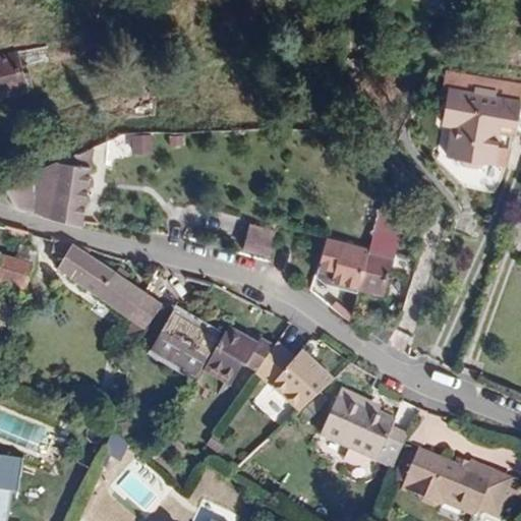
[(97,52),(93,34),(18,51),(22,69),(97,52)]
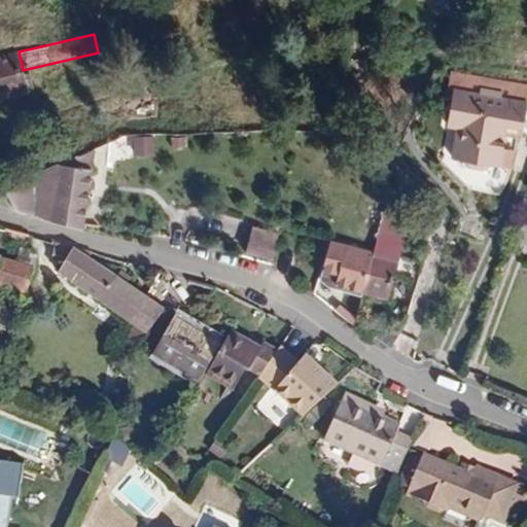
[(0,99),(28,93),(23,70),(19,51),(0,55),(0,99)]
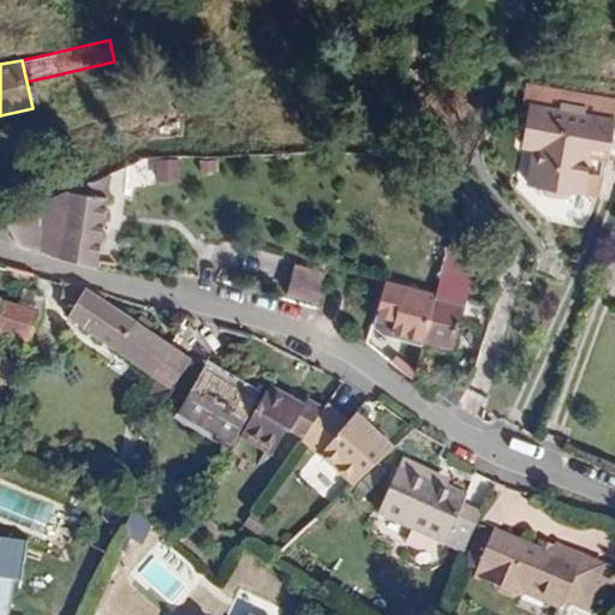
[(590,163),(591,149),(610,151),(614,123),(586,119),(586,114),(560,111),(560,115),(530,112),(524,153),(538,155),(531,191),(543,192),(550,201),(565,202),(573,197),(574,185),(586,185),(590,163)]
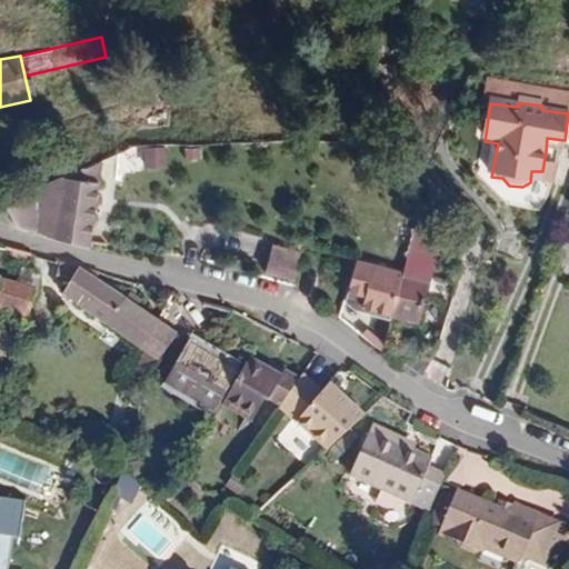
[(562,153),(565,140),(547,138),(546,151),(558,153),(562,153)]
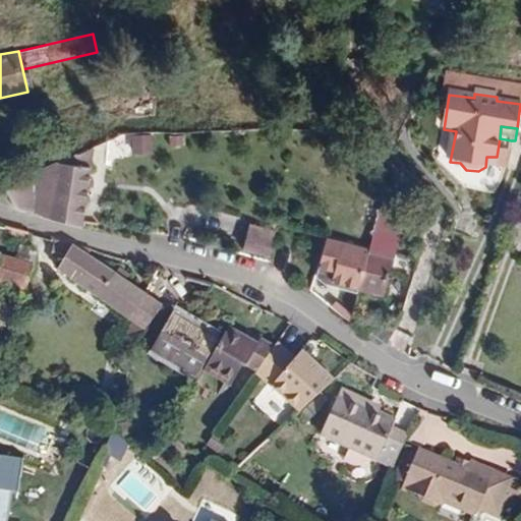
[(155,136),(132,137),(133,154),(155,153),(155,136)]
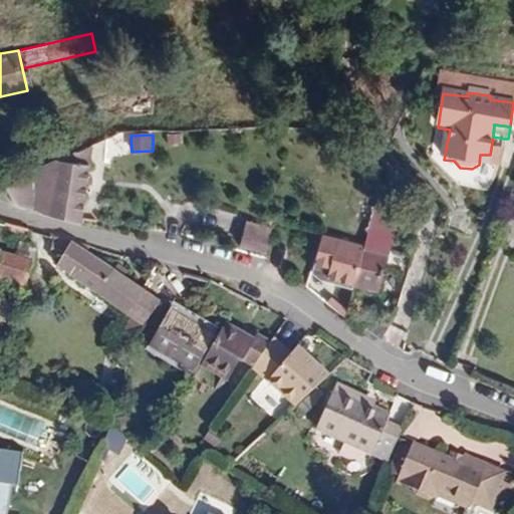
[(81,218),(93,145),(41,166),(4,183),(6,183),(18,205),(81,221),(81,218)]
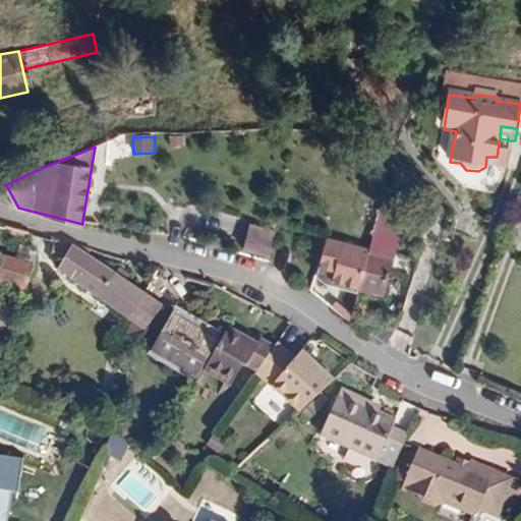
[(495,168),(497,157),(486,157),(485,167),(495,168)]
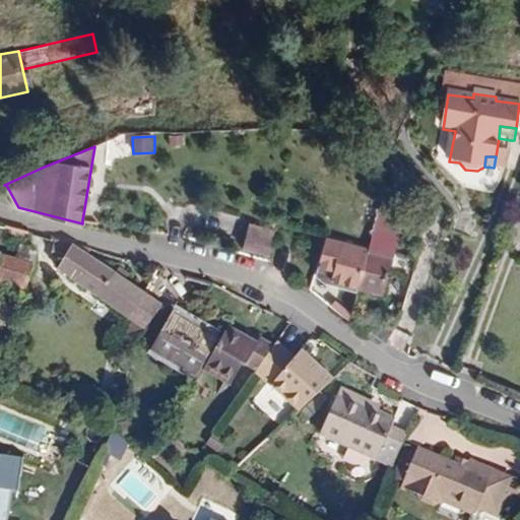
[(267,255),(275,230),(252,222),(245,249),(267,255)]
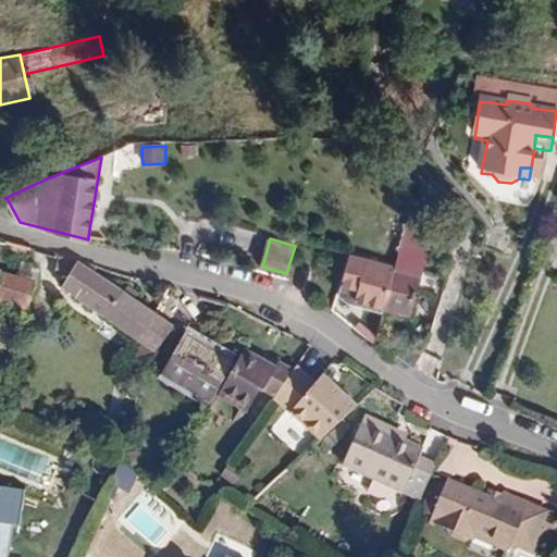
[(422,270),(428,250),(401,243),(394,271),(393,273),(383,310),(410,317),(418,288),(422,270)]
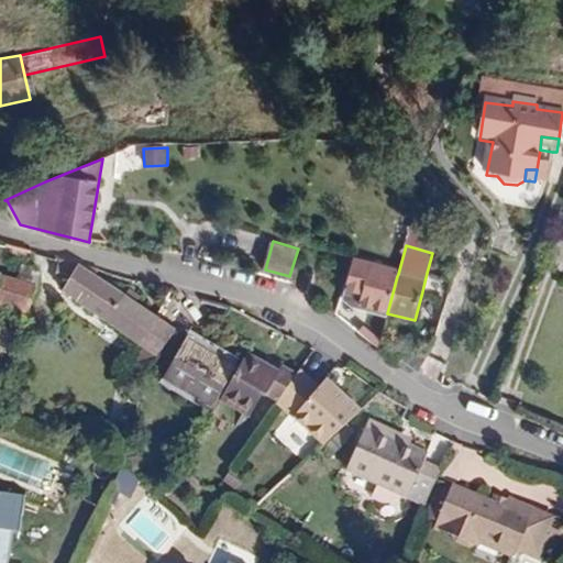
[(397,276),(398,274),(353,261),(345,290),(362,295),(359,306),(387,313),(397,276)]
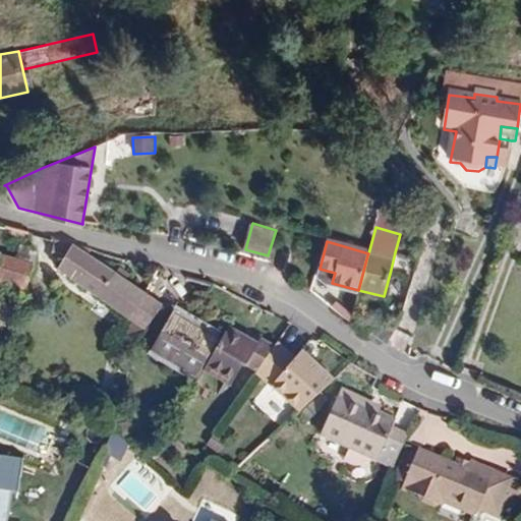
[(163,304),(145,292),(128,281),(130,278),(120,270),(117,274),(82,250),(74,245),(58,268),(131,321),(120,337),(133,347),(163,304)]
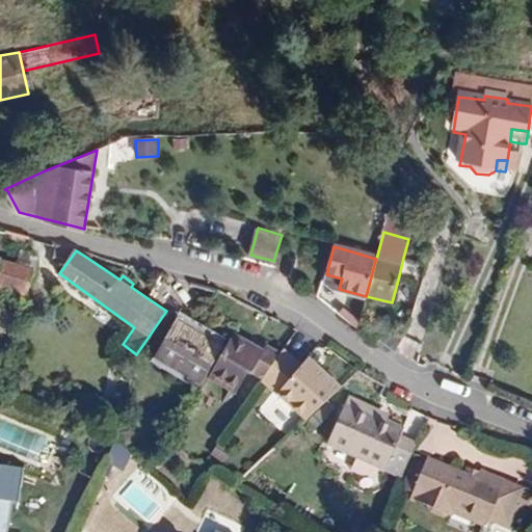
[(0,287),(27,295),(34,269),(0,258),(0,287)]
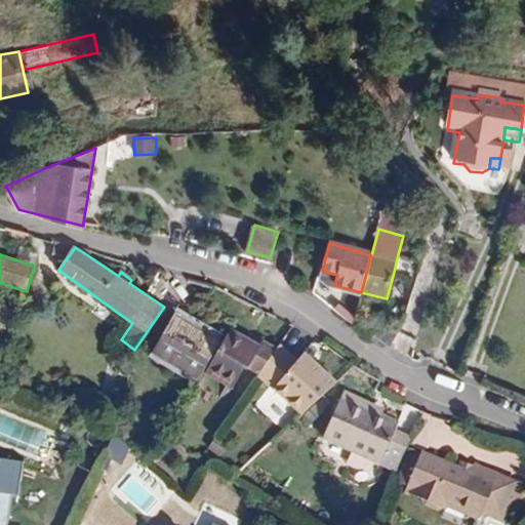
[(417,279),(422,261),(398,254),(394,272),(417,279)]
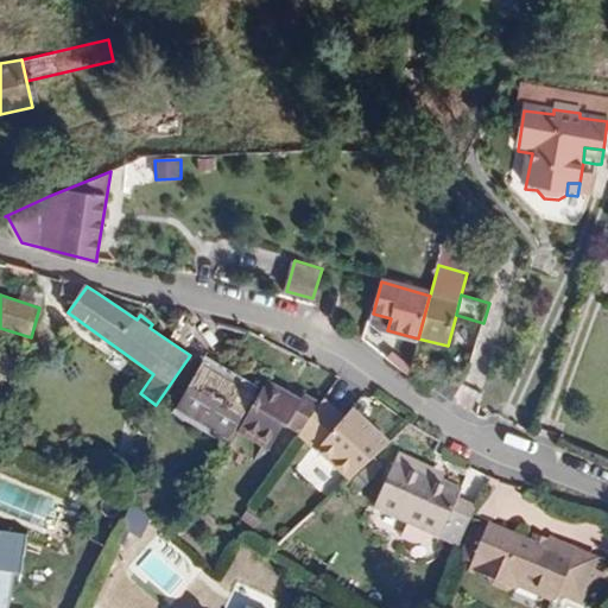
[(229,437),(255,393),(207,363),(179,407),(229,437)]
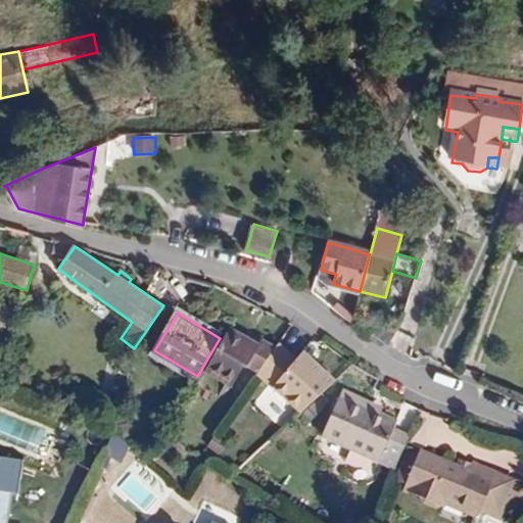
[(257,374),(277,346),(263,338),(260,342),(231,324),(205,370),(233,387),(245,368),(256,375),(257,374)]
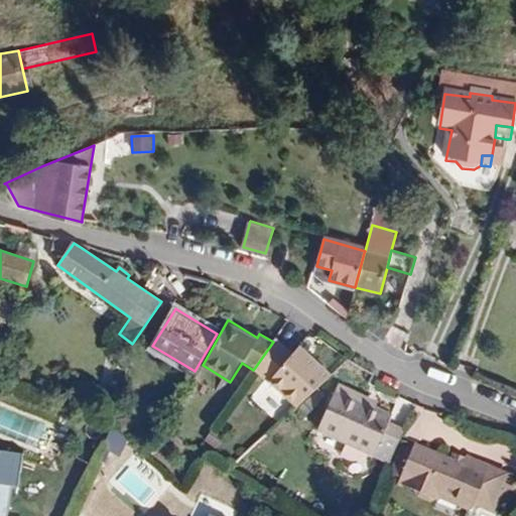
[(254,369),(302,402),(337,370),(299,345),(293,353),(274,340),(273,342),(254,369)]
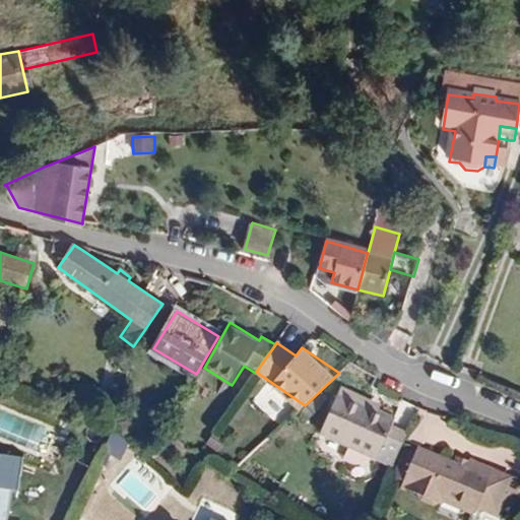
[(378,458),(395,418),(339,394),(321,433),(378,458)]
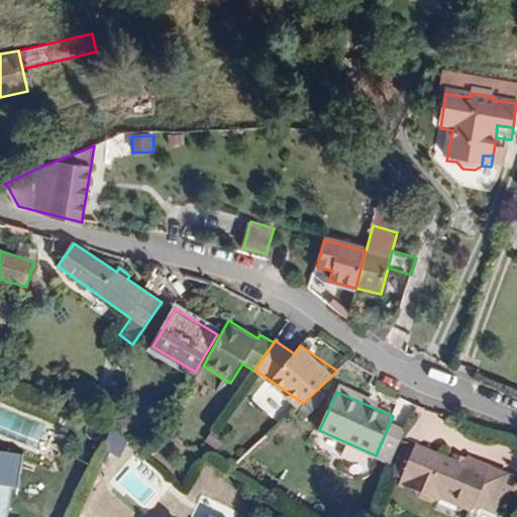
[(121,456),(130,436),(113,428),(104,448),(121,456)]
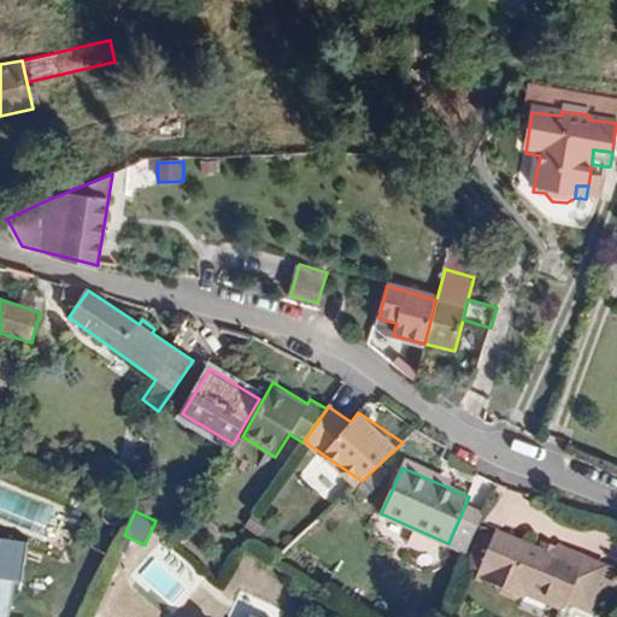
[(566,591),(577,564),(546,551),(545,554),(538,551),(539,548),(534,546),(489,528),(470,575),(493,585),(495,592),(511,598),(513,593),(519,595),(522,591),(523,587),(541,594),(540,598),(559,606),(566,591)]
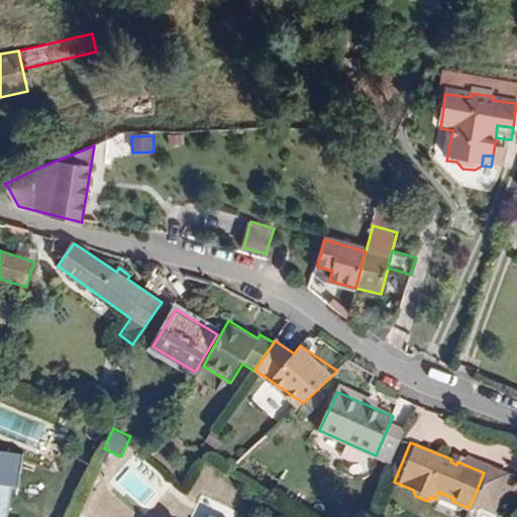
[(500,479),(503,472),(450,449),(447,457),(451,459),(450,461),(456,464),(457,461),(484,473),(475,495),(490,502),(491,499),(500,479)]
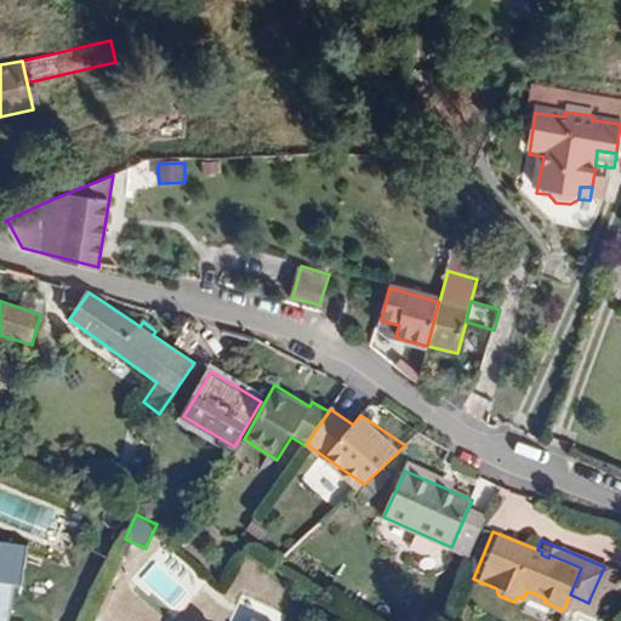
[(6,620),(12,587),(27,590),(34,551),(5,546),(3,556),(0,554),(0,620),(6,620)]
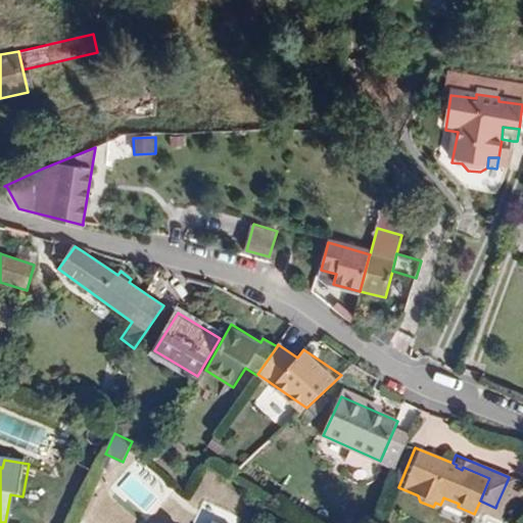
[(512,505),(518,490),(506,484),(496,505),(505,508),(512,505)]
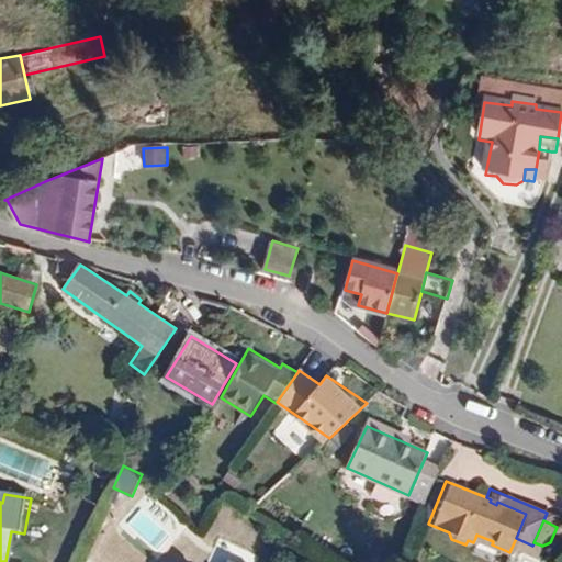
[(493,541),(476,535),(475,538),(492,544),(493,541)]
